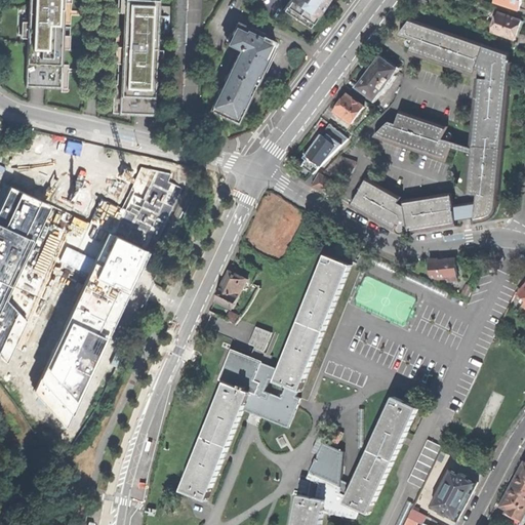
[(29,0),(26,88),(62,89),(65,0),(29,0)]
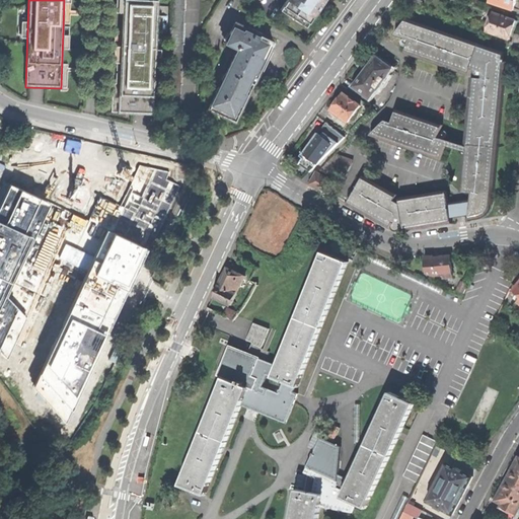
[(150,113),(154,0),(120,0),(117,112),(150,113)]
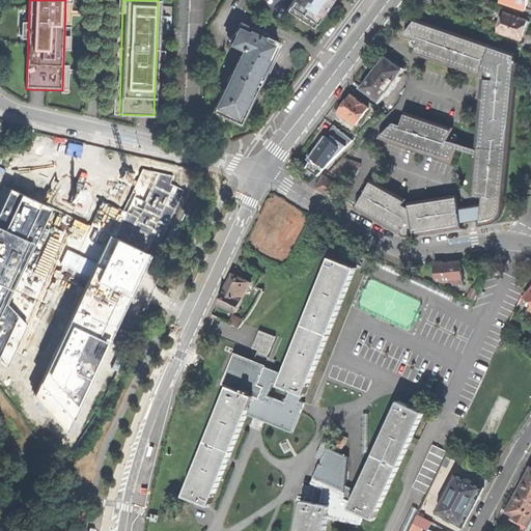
[(292,0),(287,11),(300,19),(302,15),(315,23),(329,0),(292,0)]
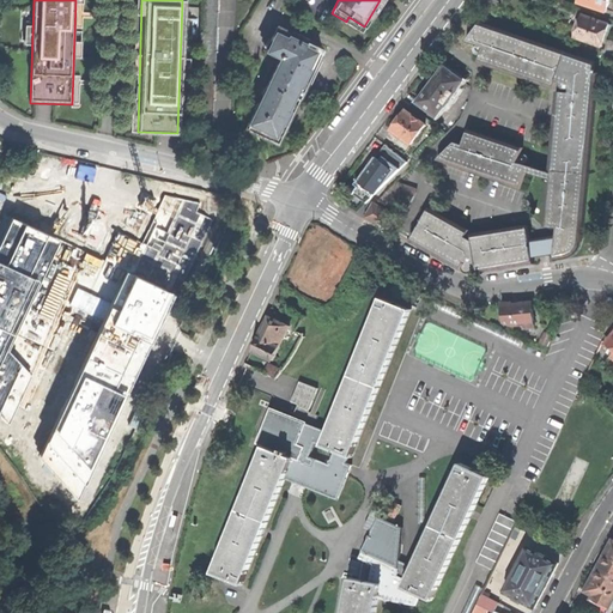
[(478,0),(477,4),(493,13),(499,1),(496,0),(478,0)]
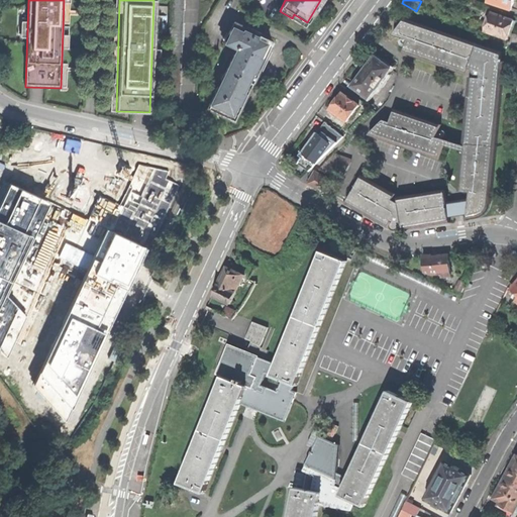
[(489,0),(488,2),(511,10),(514,0),(489,0)]
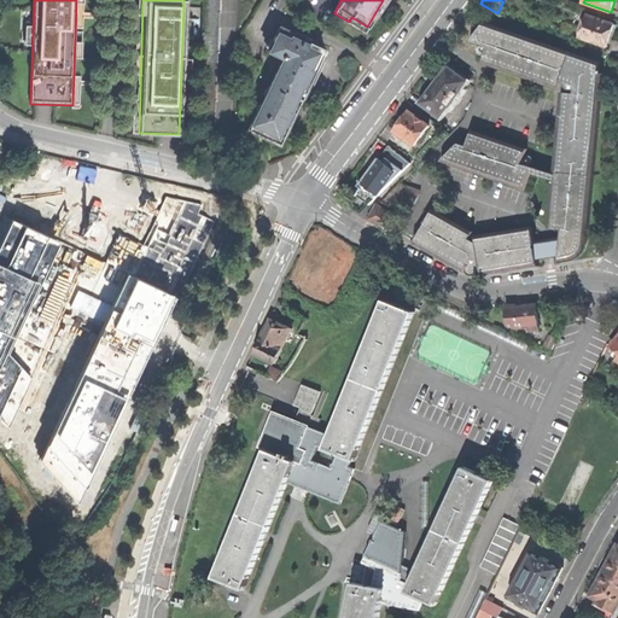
[(579,38),(607,47),(614,24),(593,17),(592,21),(586,18),(583,28),(579,38)]
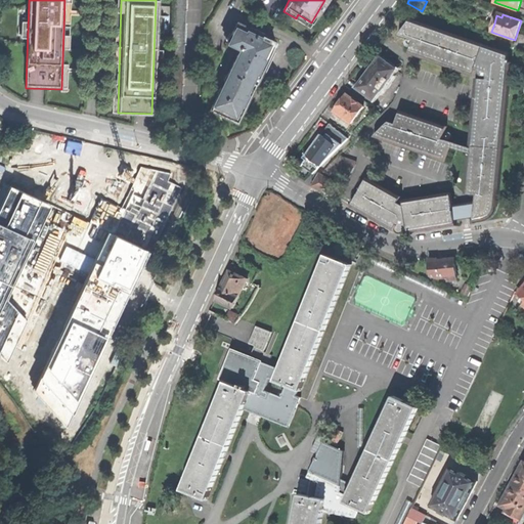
[(472,146),(472,148),(452,142),(443,140),(447,127),(401,111),(396,124),(390,122),(375,137),(445,162),(450,147),(472,155),(472,156),(469,156),(466,194),(477,195),(476,202),(453,205),(451,192),(403,201),(404,206),(399,203),(402,197),(367,177),(351,207),(393,230),(396,224),(398,224),(397,226),(397,228),(397,230),(398,232),(400,233),(403,233),(405,232),(405,229),(405,226),(407,226),(408,233),(457,226),(456,220),(466,219),(474,218),(474,223),(486,221),(490,219),(494,216),(496,213),(498,208),(498,203),(499,198),(512,62),(509,62),(510,52),(411,18),(399,35),(413,40),(408,54),(473,77),(478,71),(481,72),(480,74),(480,75),(481,77),(487,77),(486,79),(476,79),(470,146),(472,146)]
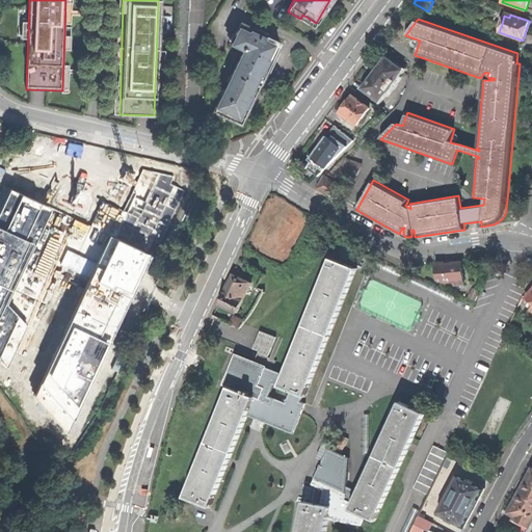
[(213,112),(240,125),(253,99),(259,86),(260,86),(269,65),(280,43),(240,24),(231,45),(243,51),(213,112)]
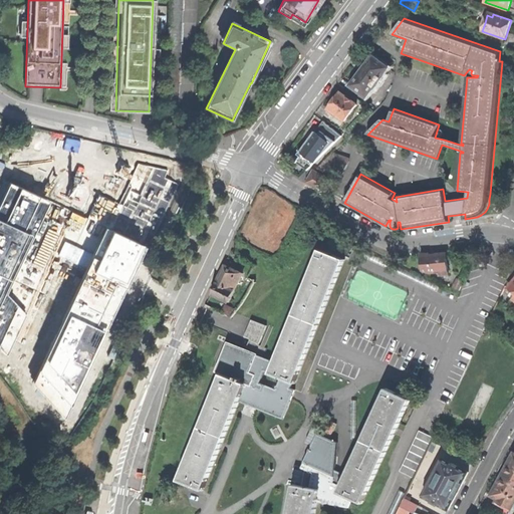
[(352,85),(368,95),(389,65),(371,54),(361,70),(352,85)]
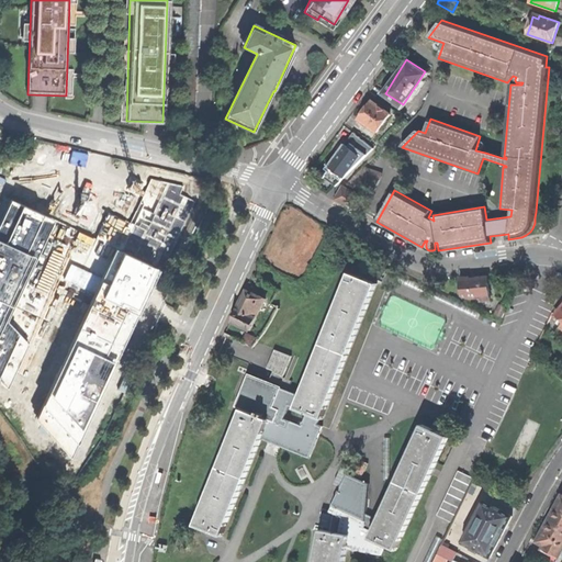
[(198,67),(182,66),(182,75),(197,75),(198,67)]
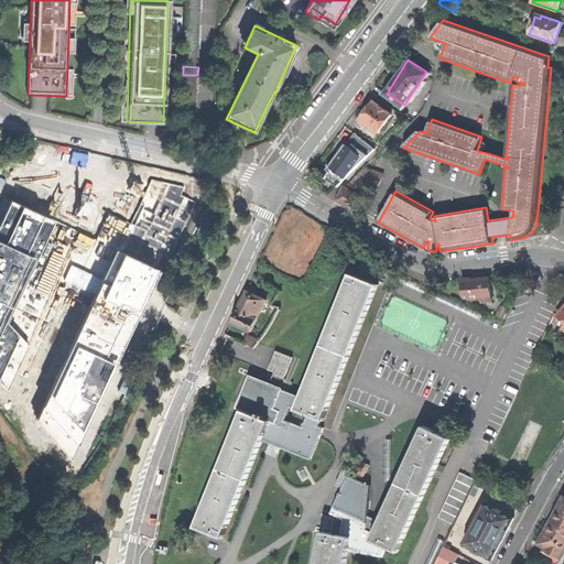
[(360,119),(379,132),(391,115),(373,101),(367,110),(360,119)]
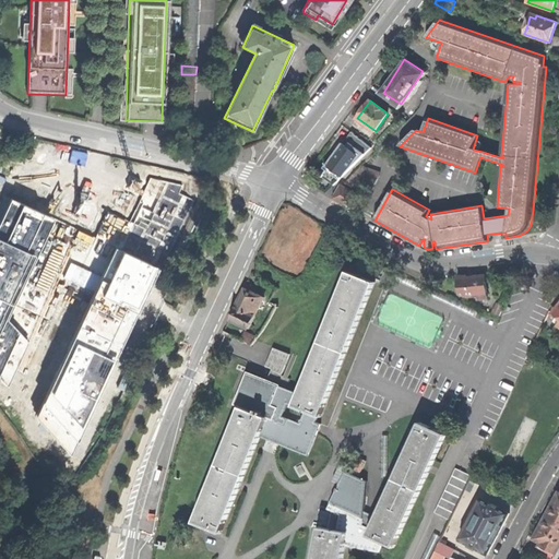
[(360,131),(371,138),(373,133),(363,127),(360,131)]
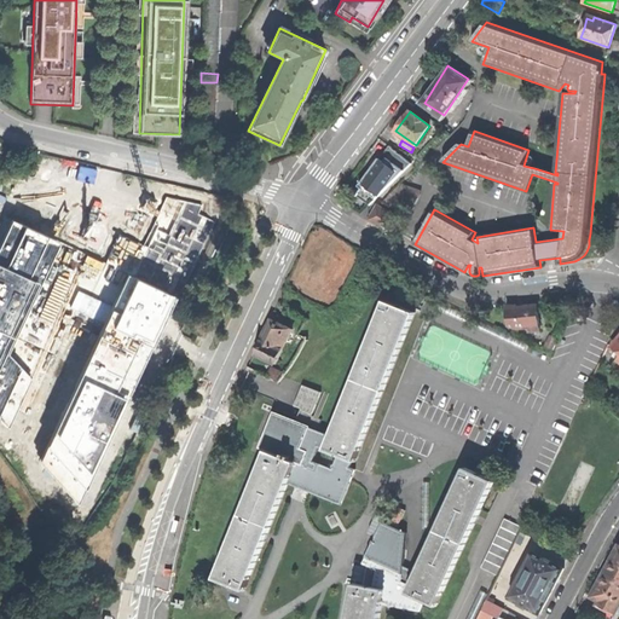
[(372,152),(379,145),(375,142),(369,149),(372,152)]
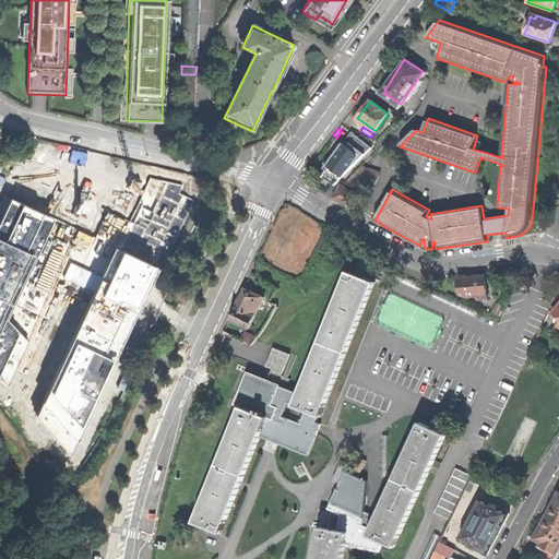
[(356,141),(342,131),(336,138),(323,155),(336,166),(346,153),(356,141)]
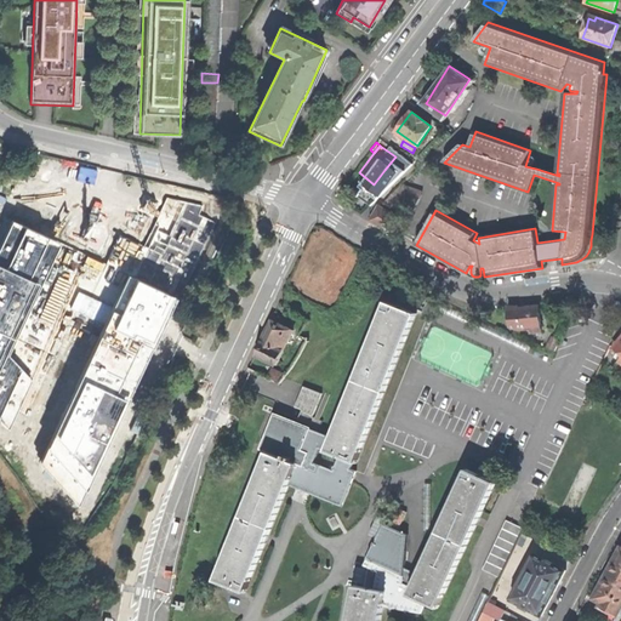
[(393,171),(399,177),(412,164),(405,158),(393,171)]
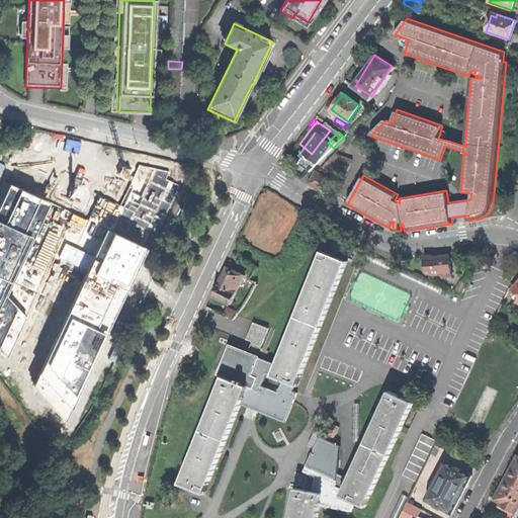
[(319,170),(326,174),(335,166),(347,173),(351,165),(351,159),(336,154),(319,170)]
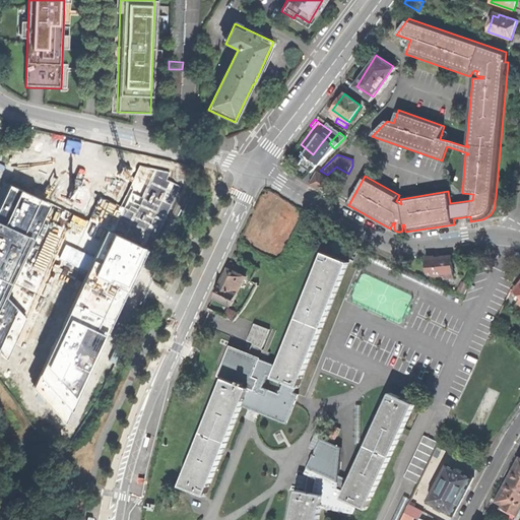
[(100,196),(89,219),(107,229),(149,250),(181,186),(167,180),(170,172),(140,166),(121,205),(100,196)]
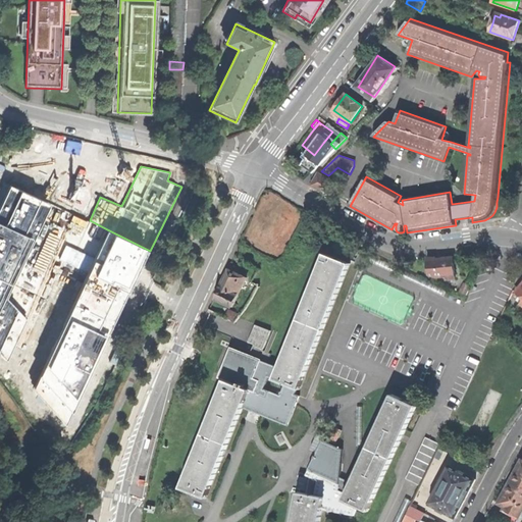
[(313,185),(328,193),(333,183),(318,174),(313,185)]
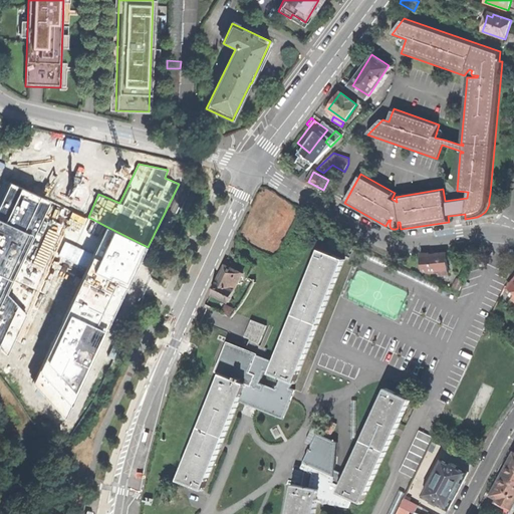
[(10,182),(0,203),(0,347),(7,356),(73,211),(10,182)]
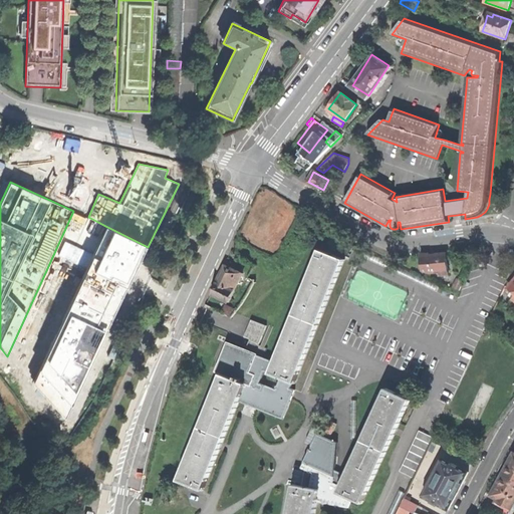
[(105,226),(33,383),(67,421),(148,247),(105,226)]
